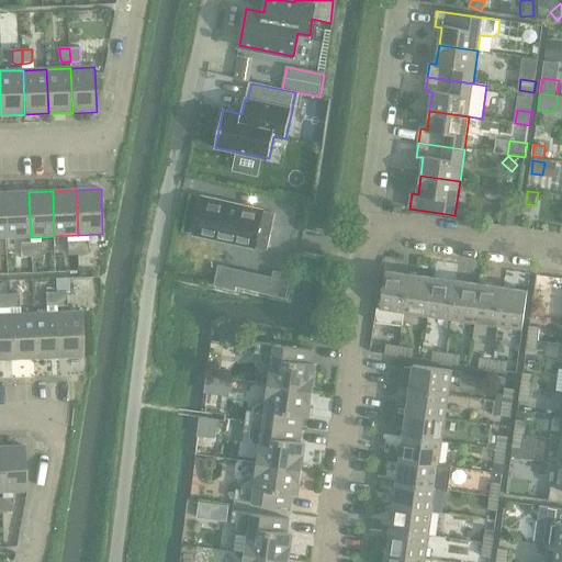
[(29,192),(4,193),(7,237),(31,237),(29,192)]
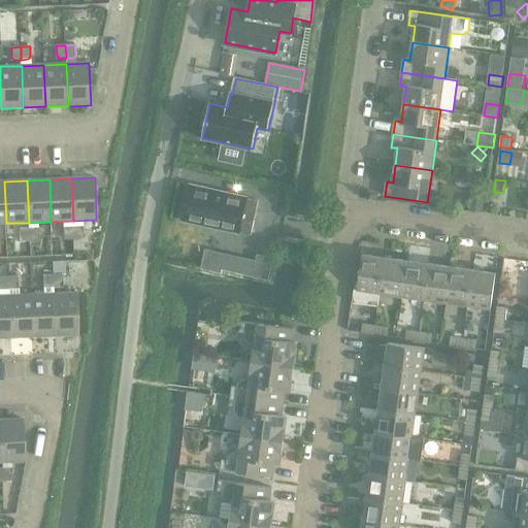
[(252,235),(259,201),(190,186),(183,221),(252,235)]
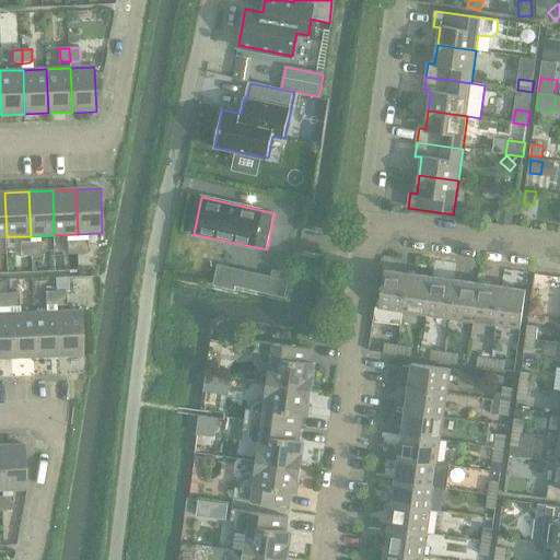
[(501,205),(499,224),(513,226),(516,207),(501,205)]
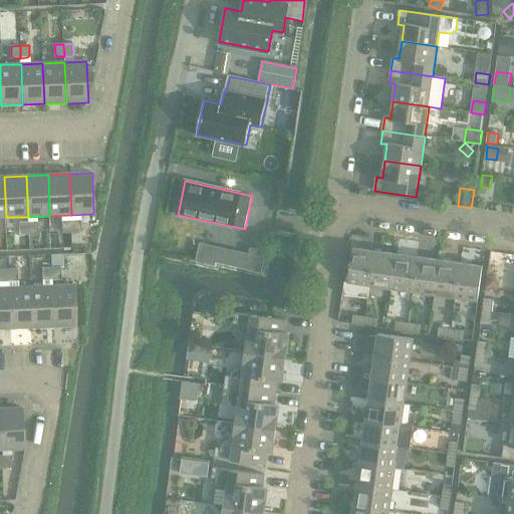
[(72,221),(72,233),(81,233),(80,222),(78,220),(72,221)]
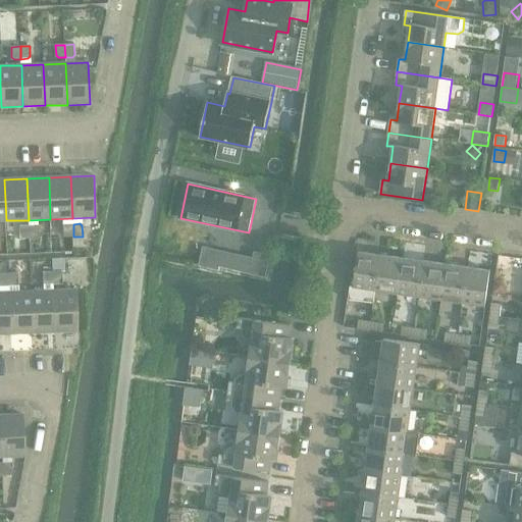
[(64,237),(73,237),(73,224),(65,224),(63,226),(64,237)]
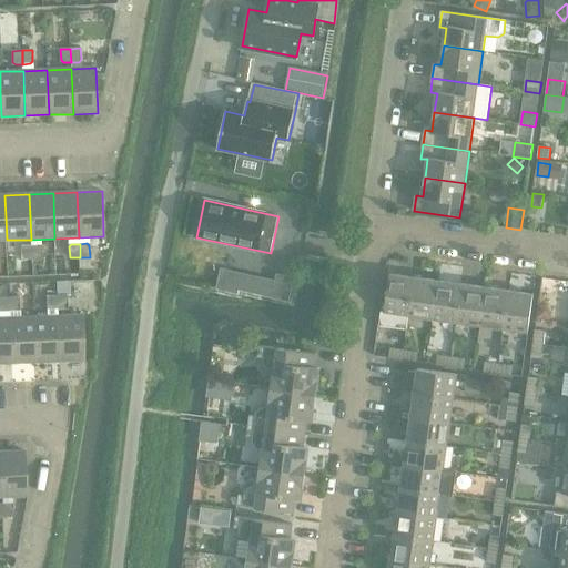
[(31,260),(31,245),(23,246),(21,249),(22,260),(31,260)]
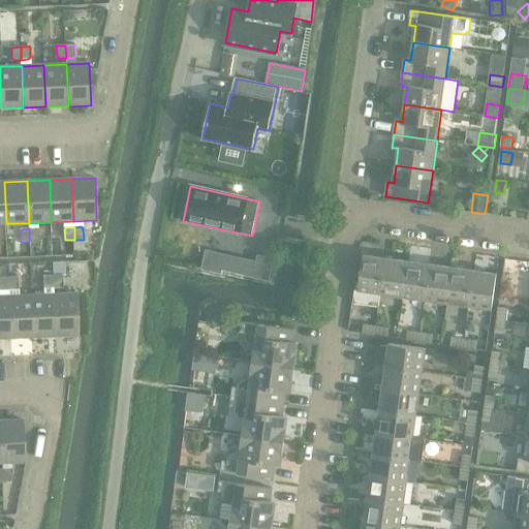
[(36,228),(29,228),(29,242),(38,241),(38,230),(36,228)]
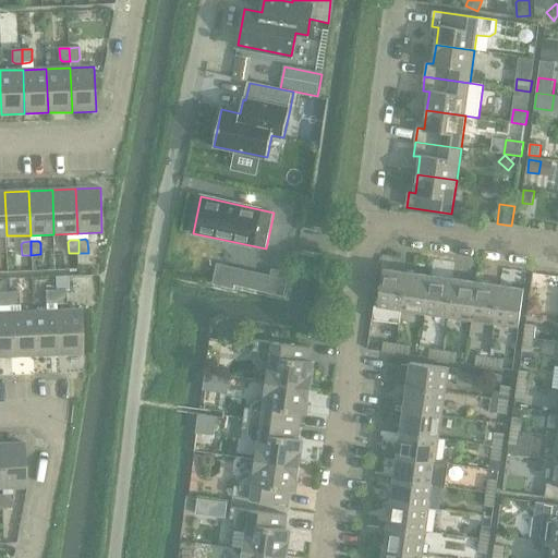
[(239,269),(235,286),(267,293),(270,277),(239,269)]
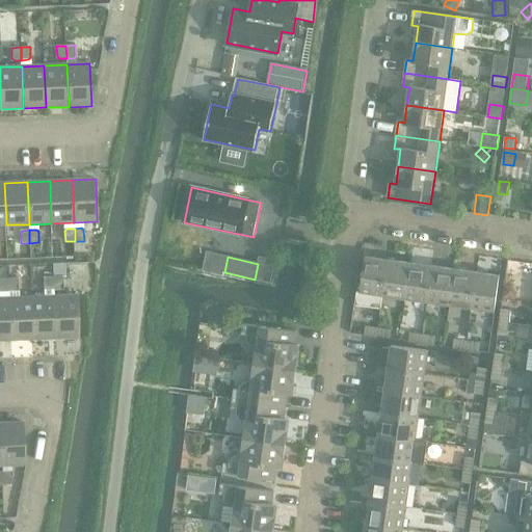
[(381,309),(383,297),(389,260),(379,259),(366,258),(361,292),(357,292),(355,304),(381,309)]
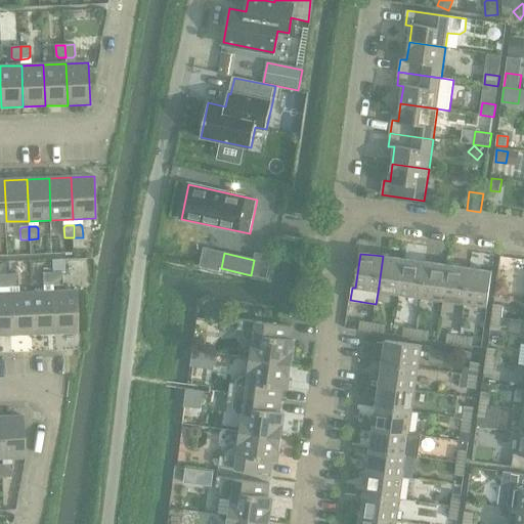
[(383,256),(378,293),(399,296),(404,260),(391,258),(391,257),(383,256)]
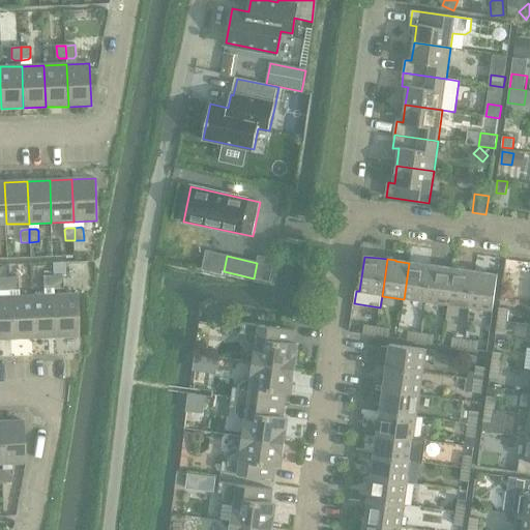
[(409,263),(404,299),(427,302),(432,265),(422,264),(409,263)]
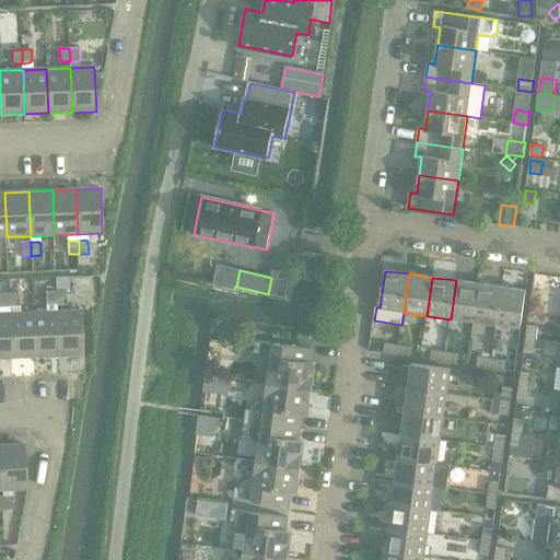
[(456,280),(451,319),(474,323),(479,284),(465,282),(456,280)]
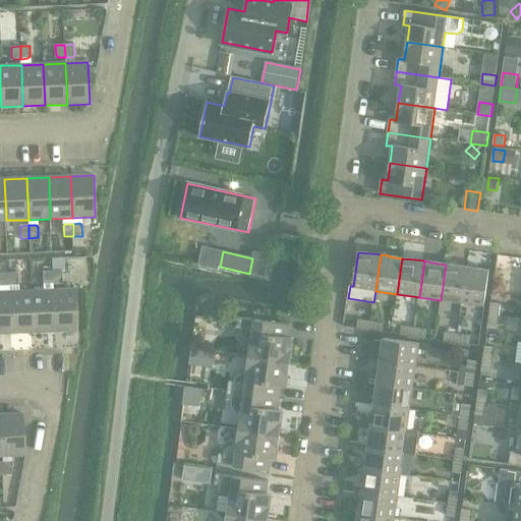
[(446,265),(441,300),(462,303),(467,267),(459,266),(446,265)]
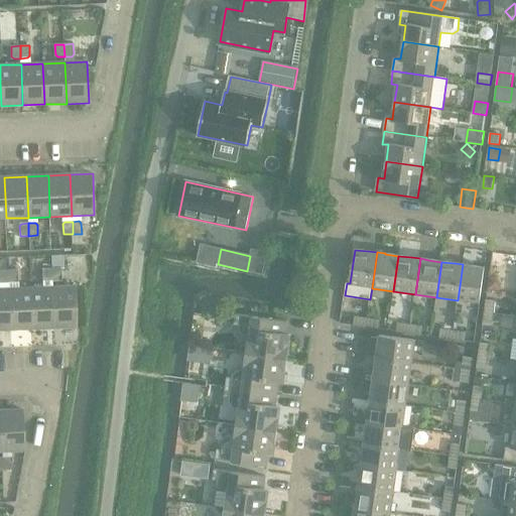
[(463,264),(458,300),(480,303),(485,268),(472,266),(463,264)]
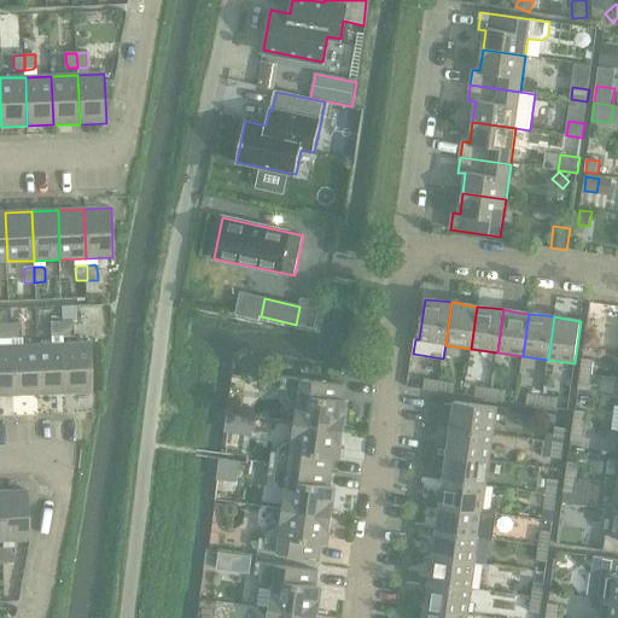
[(73,321),(62,322),(63,337),(71,337),(74,333),(73,321)]
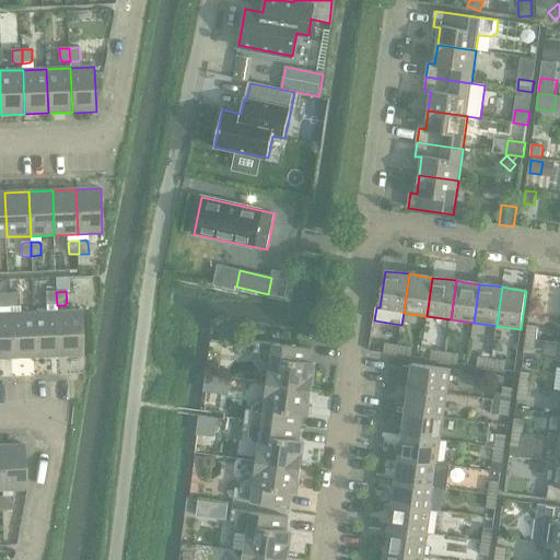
[(57,305),(56,292),(47,292),(47,303),(49,305),(57,305)]
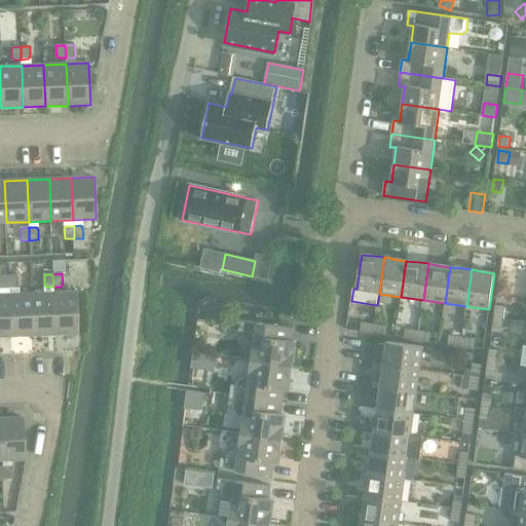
[(9,289),(8,275),(0,275),(0,287),(2,289),(9,289)]
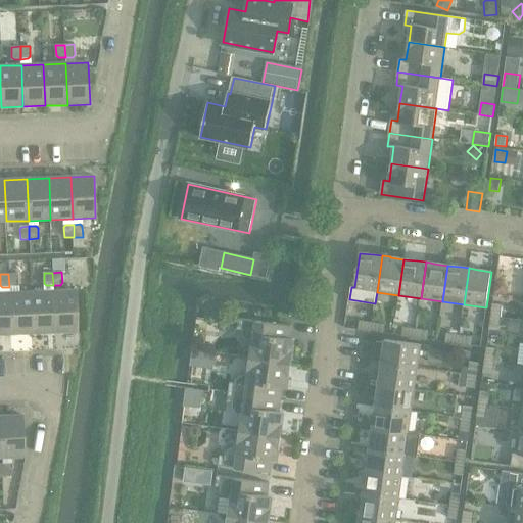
[(17,274),(8,274),(9,287),(16,286),(18,284),(17,274)]
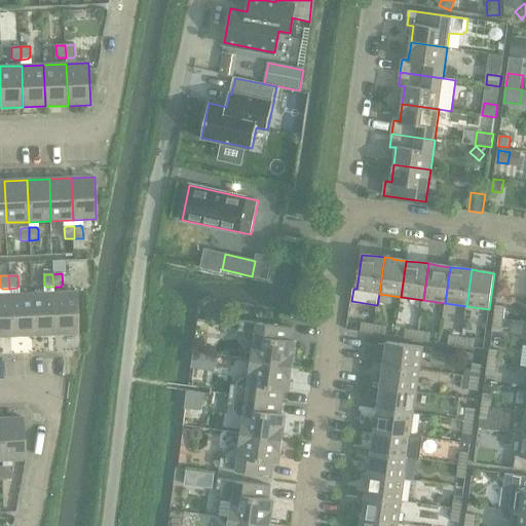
[(499,282),(497,295),(511,297),(512,289),(506,283),(499,282)]
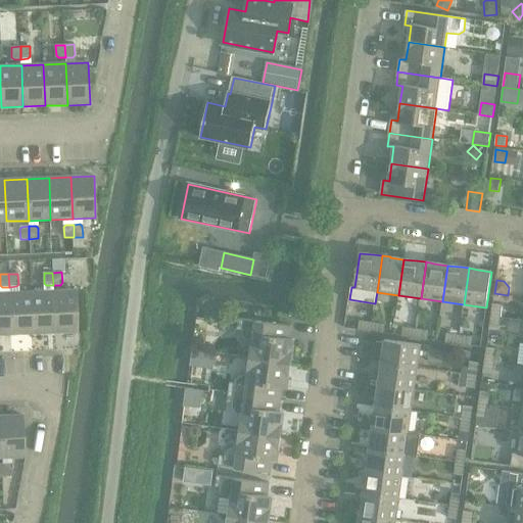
[(77,290),(53,291),(55,332),(79,332),(77,290)]
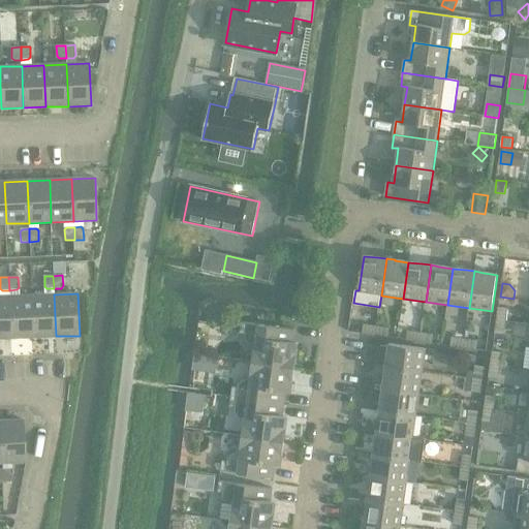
[(54,294),(32,296),(33,337),(56,336),(54,294)]
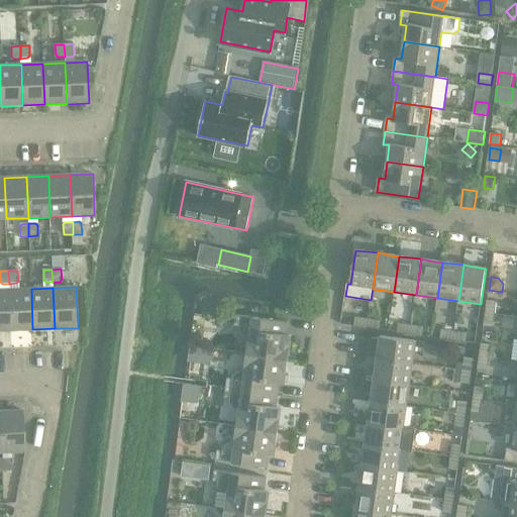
[(9,290),(0,289),(0,330),(11,330),(9,290)]
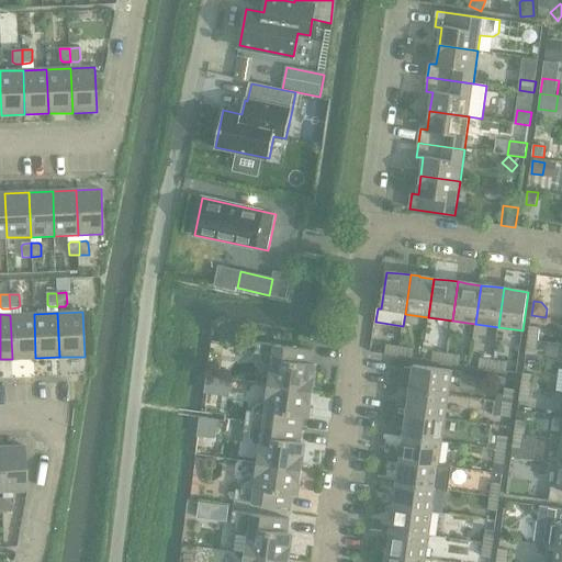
[(34,314),(10,315),(12,359),(35,358),(34,314)]
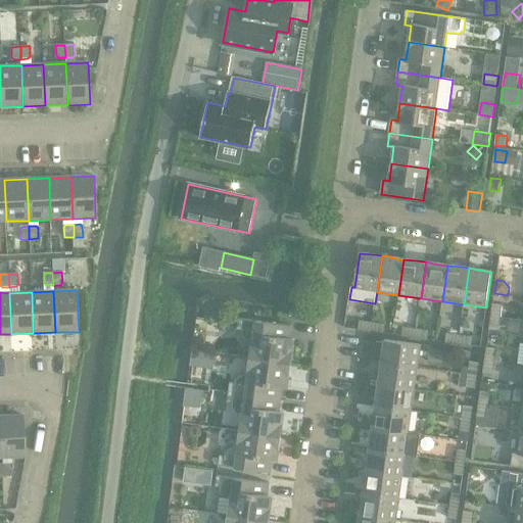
[(493,303),(491,317),(501,318),(503,304),(493,303)]
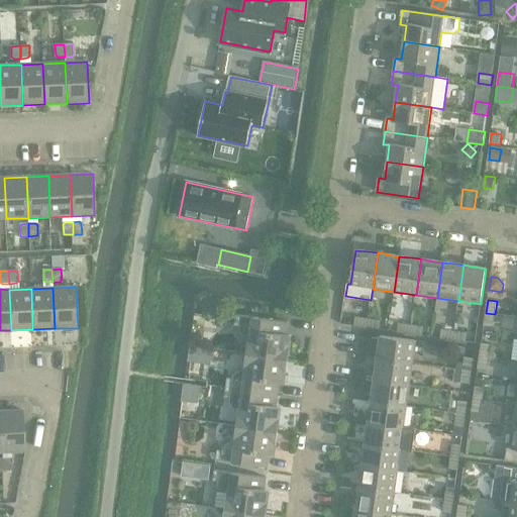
[(495,314),(486,313),(484,325),(493,326),(495,314)]
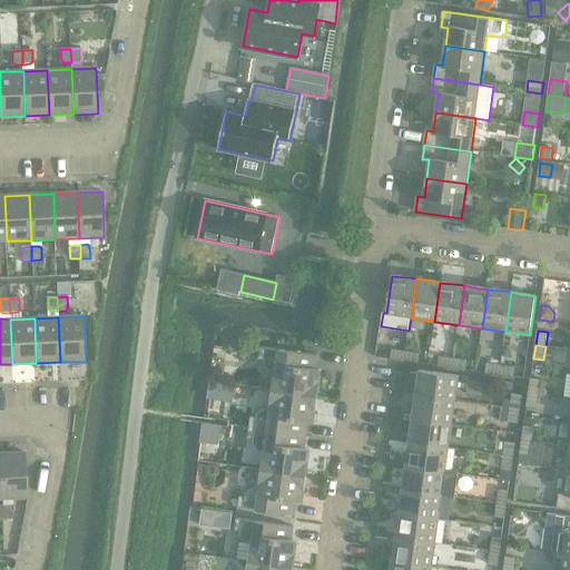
[(276,372),(274,391),(318,396),(321,376),(315,375),(318,355),(261,347),(259,359),(265,360),(264,364),(269,371),(276,372)]
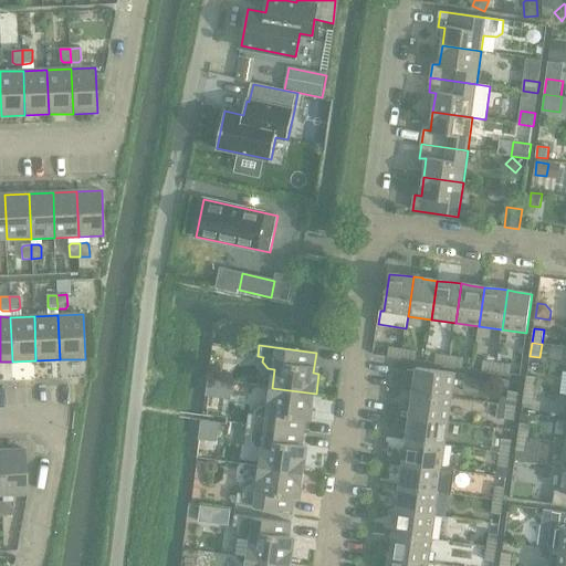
[(388,357),(402,359),(404,349),(389,347),(388,357)]
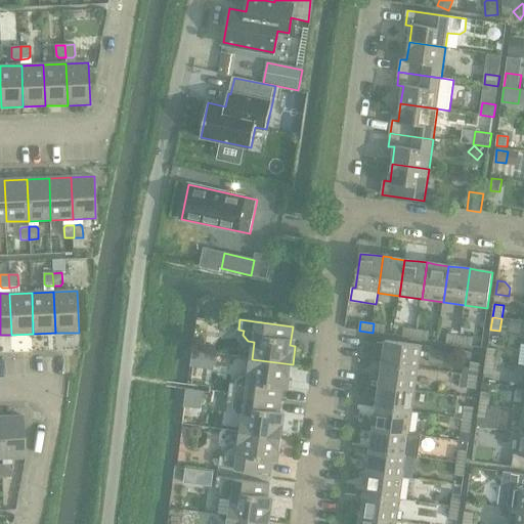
[(374,323),(373,333),(385,334),(386,325),(374,323)]
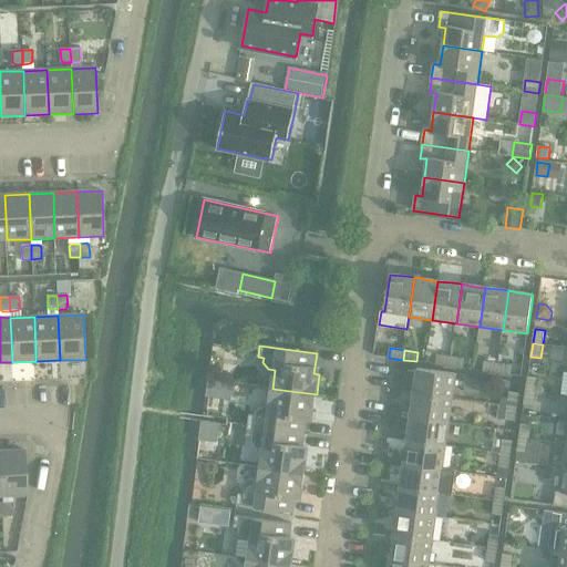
[(436,364),(450,367),(451,357),(437,354),(436,364)]
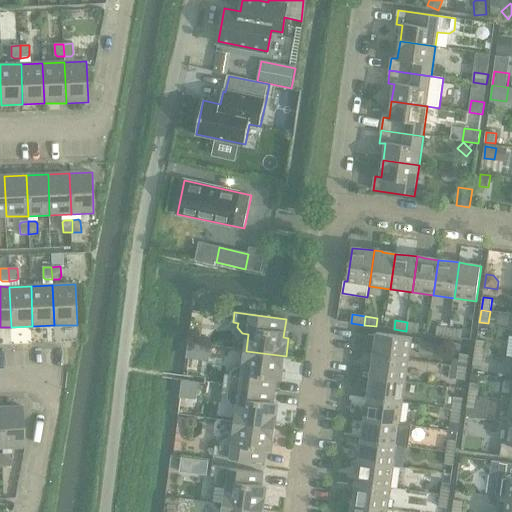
[(407,322),(406,331),(419,332),(420,324),(407,322)]
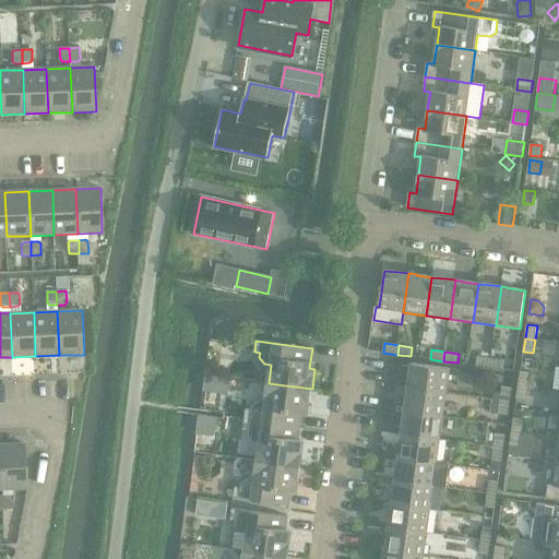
[(477,366),(490,368),(491,358),(478,356),(477,366)]
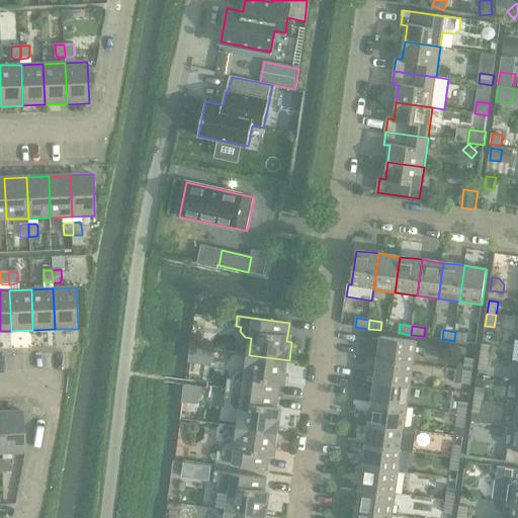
[(455,332),(454,341),(466,342),(468,334),(455,332)]
